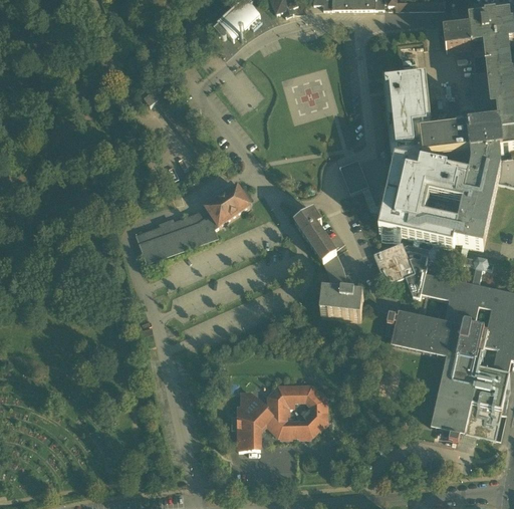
[(227,33),(226,32),(227,31),(234,39),(250,24),(253,28),(262,20),(259,16),(260,15),(247,0),(243,0),(214,27),(217,30),(216,31),(220,34),(223,36),(225,36),(226,36),(227,35),(227,33)]
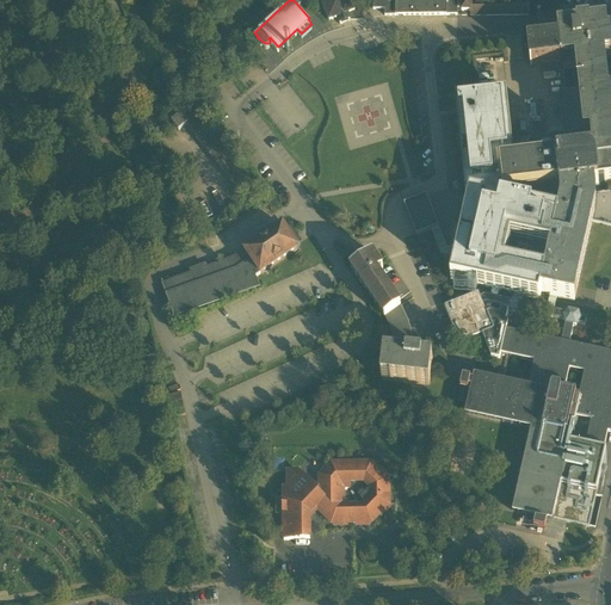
[(323,0),(329,16),(337,13),(346,10),(356,6),(353,0),(323,0)]
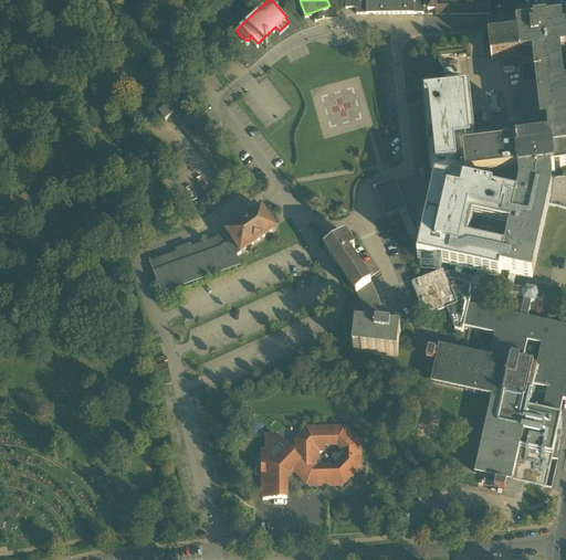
[(357,10),(423,9),(423,0),(345,0),(345,4),(357,4),(357,10)]
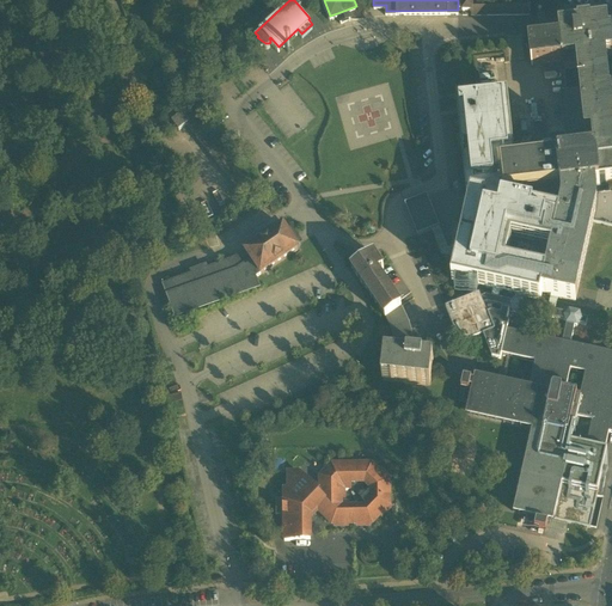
[(471,10),(530,10),(530,5),(531,5),(531,1),(530,1),(530,0),(461,0),(461,6),(471,6),(471,10)]
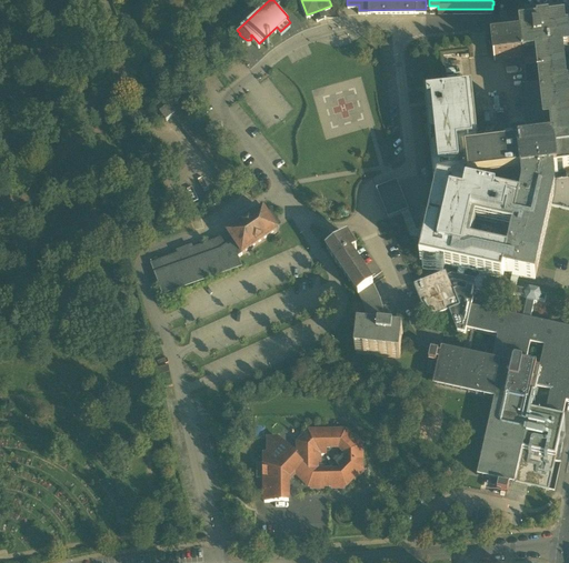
[(325,14),(322,9),(313,12),(316,18),(325,14)]
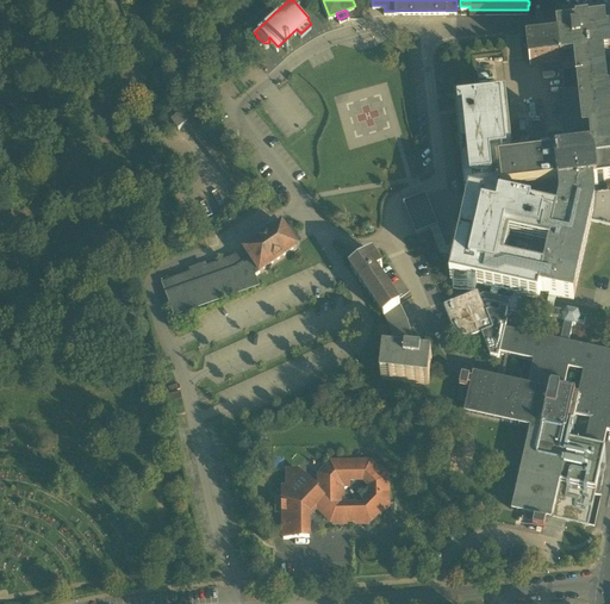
[(559,88),(564,130),(565,141),(566,150),(556,151),(556,148),(545,149),(514,153),(496,154),(500,190),(508,188),(508,191),(518,190),(518,187),(531,186),(553,184),(560,182),(561,193),(561,195),(551,242),(547,261),(541,287),(549,290),(556,291),(573,294),(593,205),(595,197),(595,190),(593,180),(609,178),(609,97),(609,87),(608,87),(604,49),(609,48),(609,37),(609,27),(607,27),(605,17),(589,18),(587,16),(577,17),(578,20),(558,22),(560,32),(528,36),(528,43),(527,43),(529,57),(561,54),(562,66),(571,64),(573,87),(565,88),(559,88)]
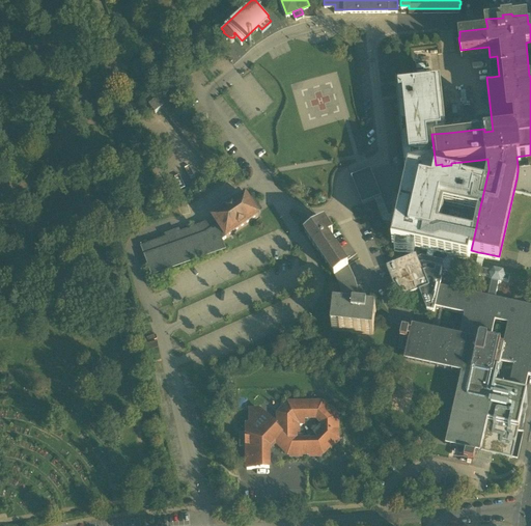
[(497,56),(490,57),(492,77),(499,76),(497,56)]
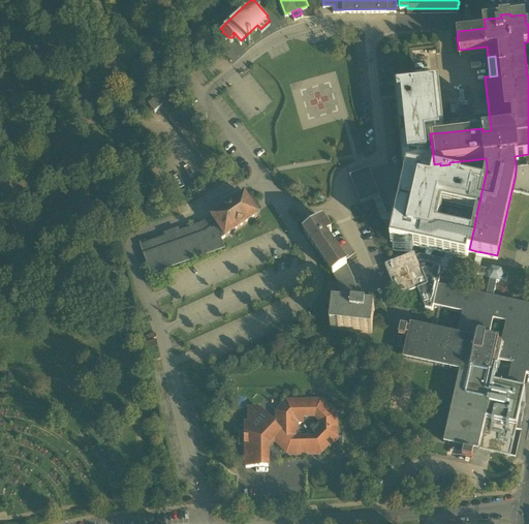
[(467,255),(469,249),(474,226),(458,222),(439,218),(442,202),(461,207),(477,210),(487,170),(487,167),(486,158),(479,159),(479,165),(462,167),(461,161),(449,162),(449,164),(440,165),(440,163),(434,164),(430,133),(445,132),(438,75),(395,81),(404,165),(407,165),(398,206),(395,220),(391,238),(395,239),(413,243),(426,246),(432,247),(467,255)]
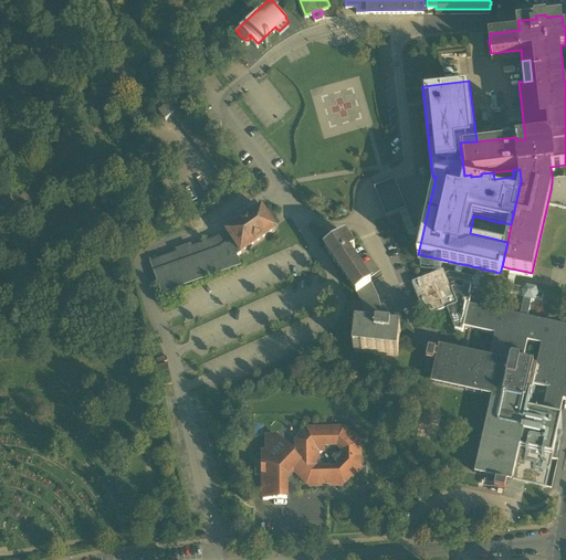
[(171,111),(187,129),(197,122),(168,85),(154,97),(160,106),(158,107),(165,115),(171,111)]
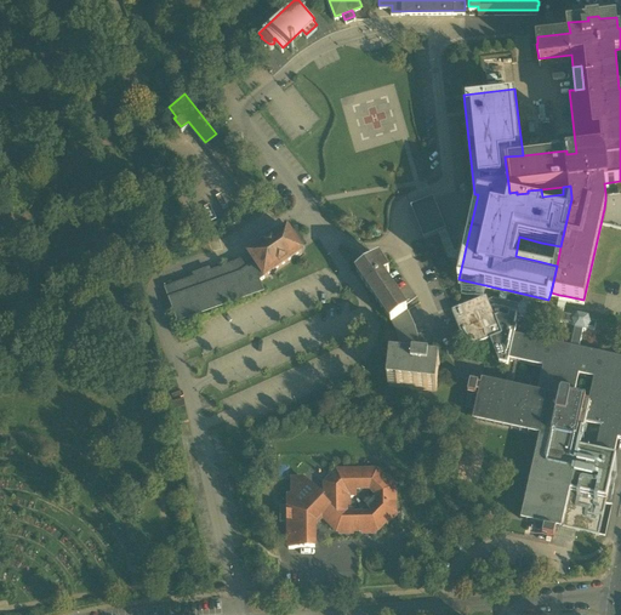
[(557,144),(575,143),(574,132),(556,134),(557,144)]
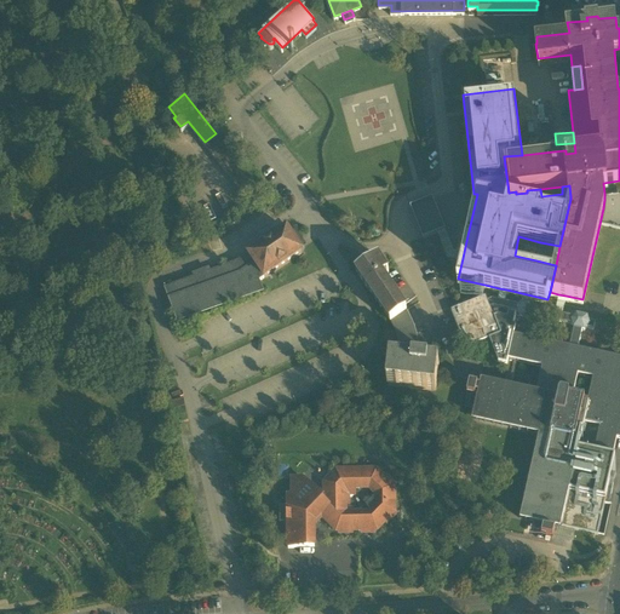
[(216,156),(227,148),(216,133),(205,142),(216,156)]
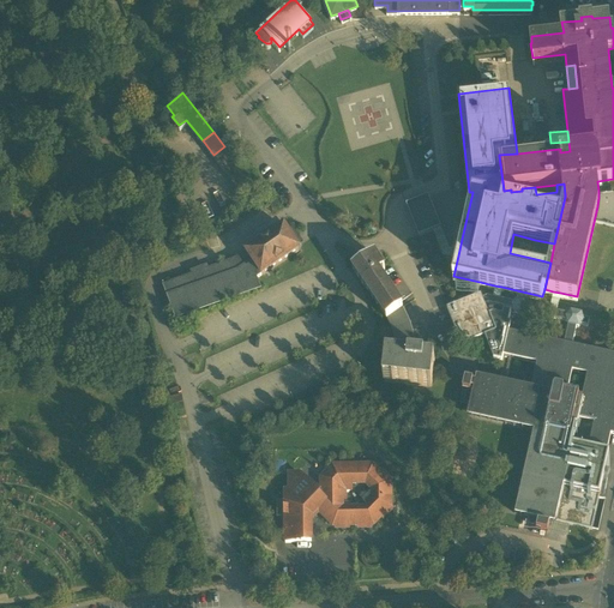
[(214,155),(244,193),(254,185),(224,146),(214,155)]
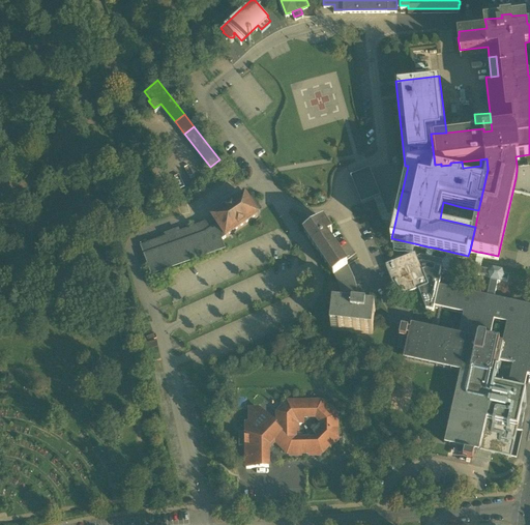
[(381,193),(370,165),(351,173),(361,200),(374,196),(380,193),(381,193)]
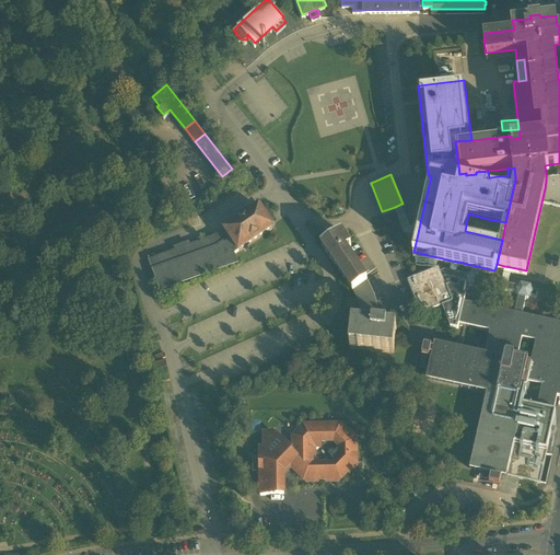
[(224,227),(238,247),(273,223),(272,222),(267,215),(264,210),(263,208),(259,203),(235,219),(234,218),(229,222),(230,223),(224,227)]
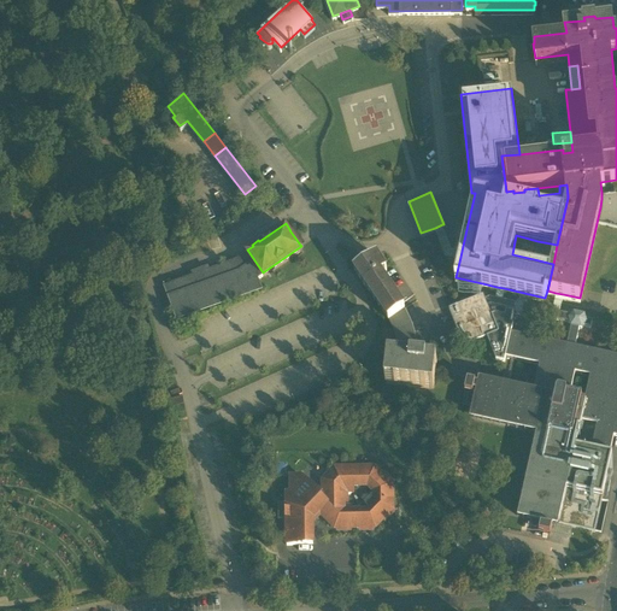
[(453,256),(454,247),(451,247),(442,224),(435,228),(445,253),(453,256)]
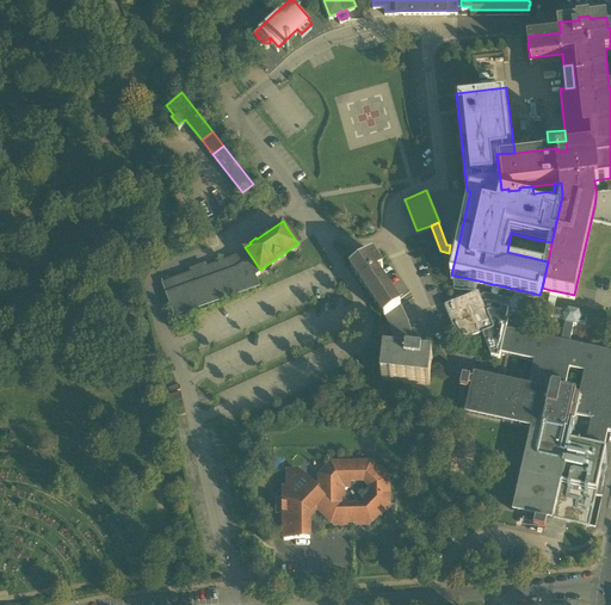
[(302,239),(297,230),(291,234),(297,242),(302,239)]
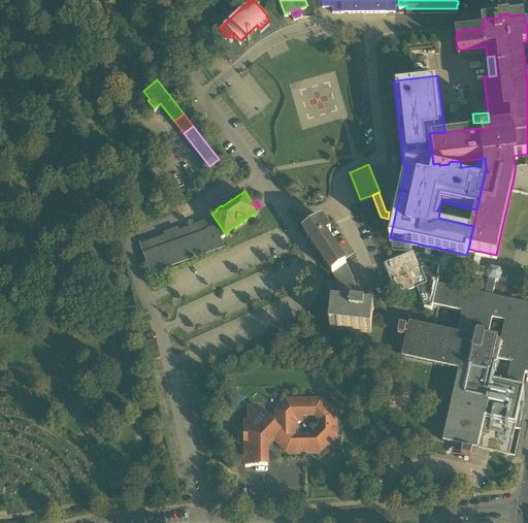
[(388,219),(394,220),(397,205),(391,203),(389,211),(388,219)]
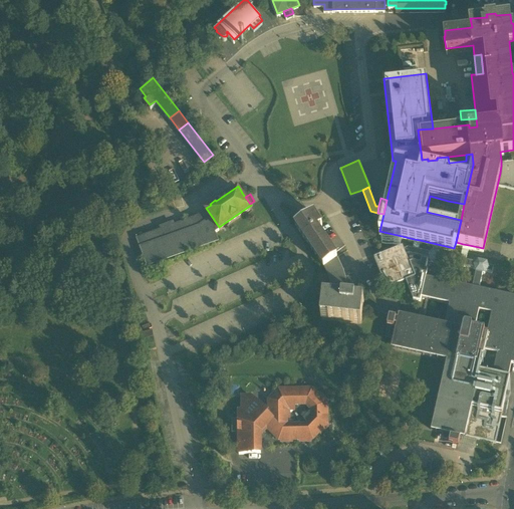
[(464,204),(448,201),(445,216),(461,220),(464,204)]
